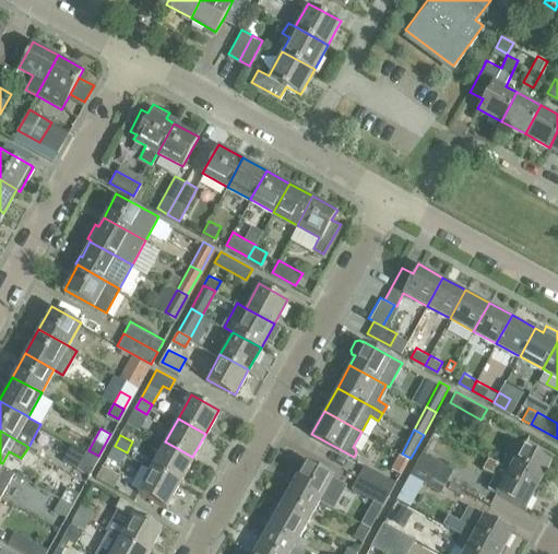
[(499,461),(537,482),(550,459),(521,443),(512,437),(499,461)]
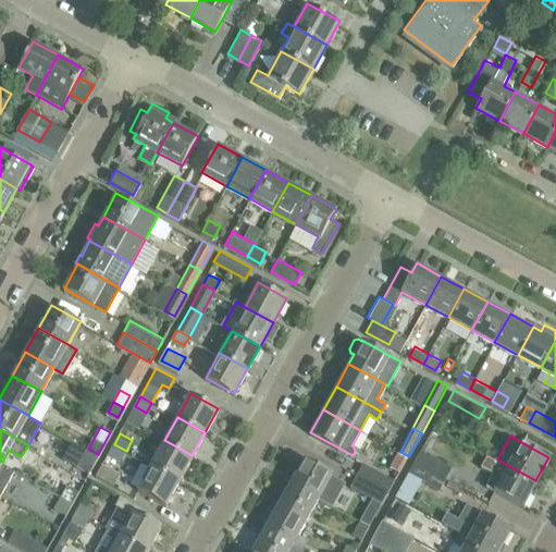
[(178,480),(192,455),(164,440),(150,465),(178,480)]
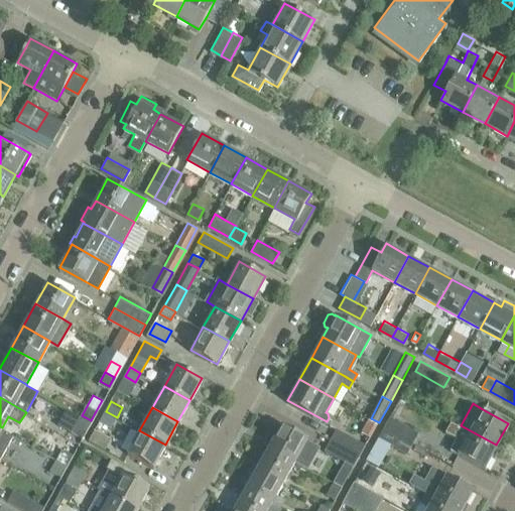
[(111,427),(117,417),(106,411),(105,411),(100,421),(111,427)]
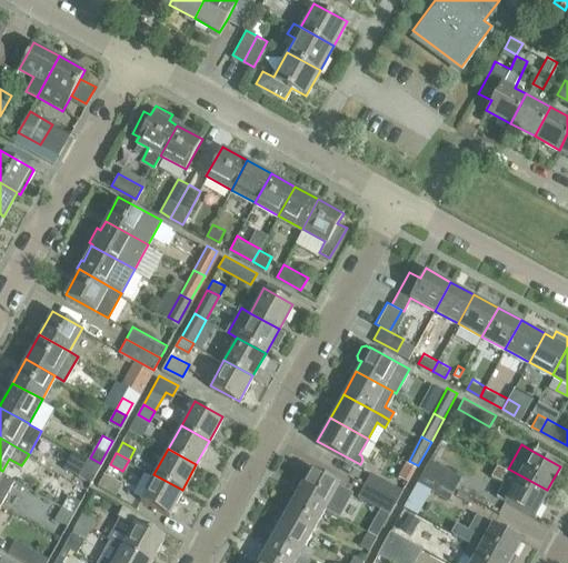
[(430,456),(425,469),(456,485),(461,474),(430,456)]
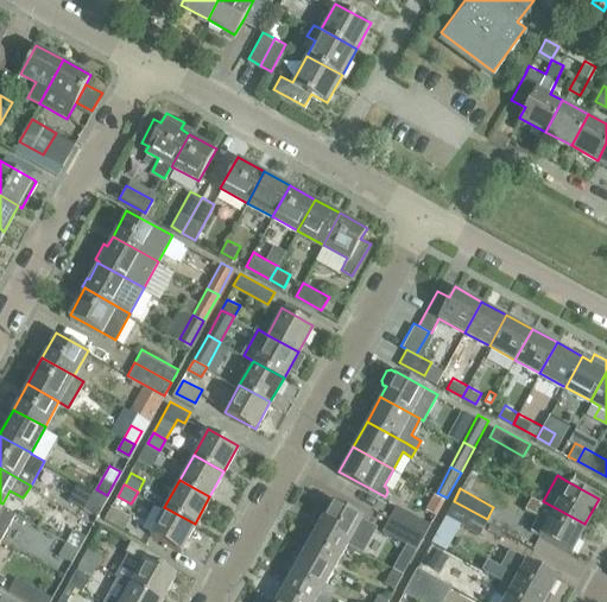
[(82,514),(93,520),(107,495),(96,489),(82,514)]
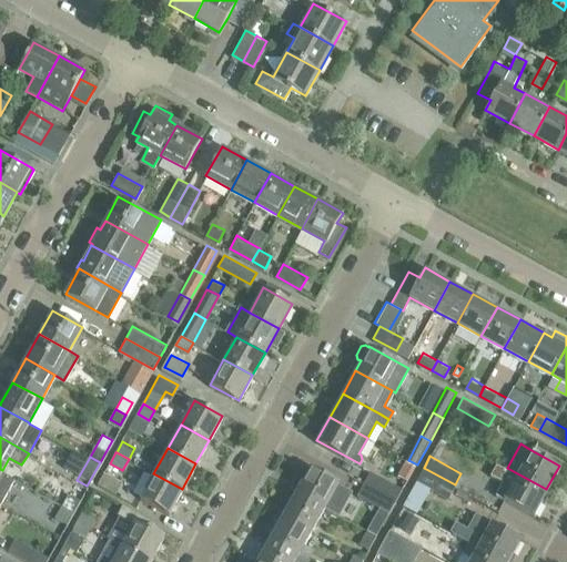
[(533,513),(546,489),(507,468),(495,461),(488,472),(502,479),(494,492),(533,513)]
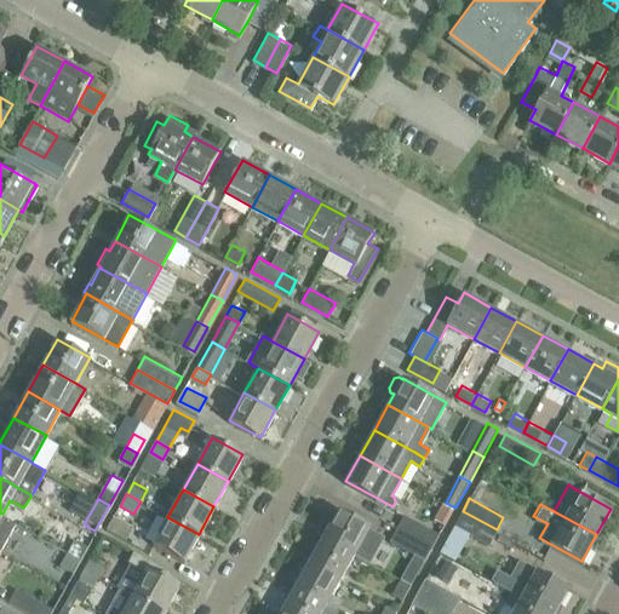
[(328,526),(322,537),(354,554),(368,562),(384,534),(368,527),(337,509),(331,505),(321,522),(328,526)]
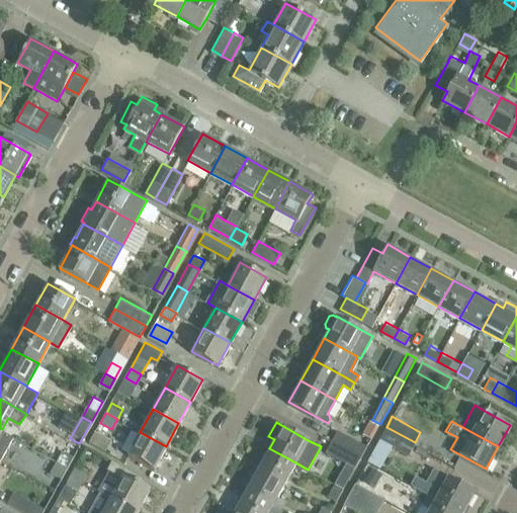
[(409,452),(415,442),(386,427),(380,437),(409,452)]
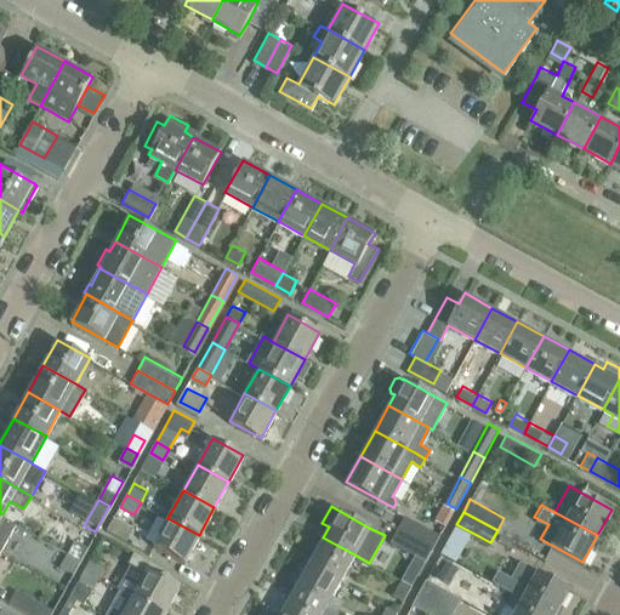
[(0,547),(1,548),(15,522),(3,514),(0,513),(0,547)]
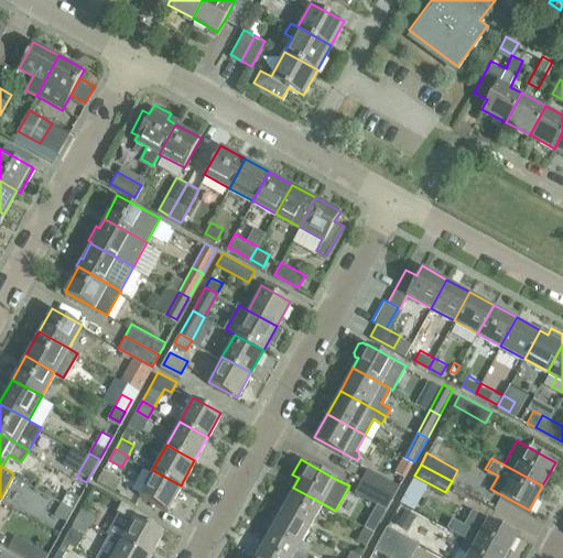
[(368,467),(363,479),(392,494),(399,481),(368,467)]
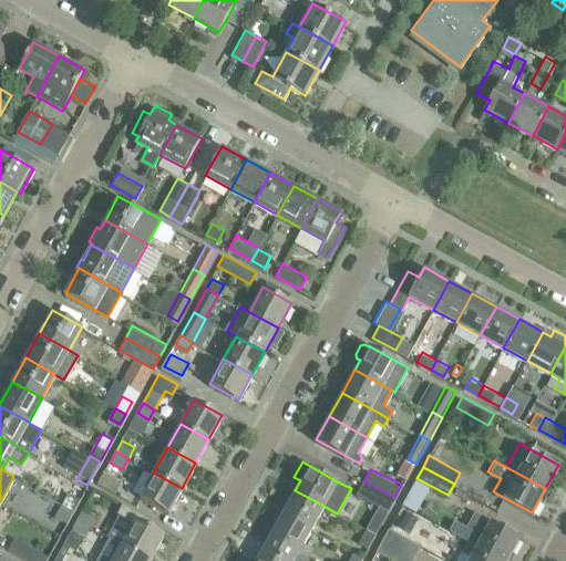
[(103,470),(98,481),(115,491),(121,480),(103,470)]
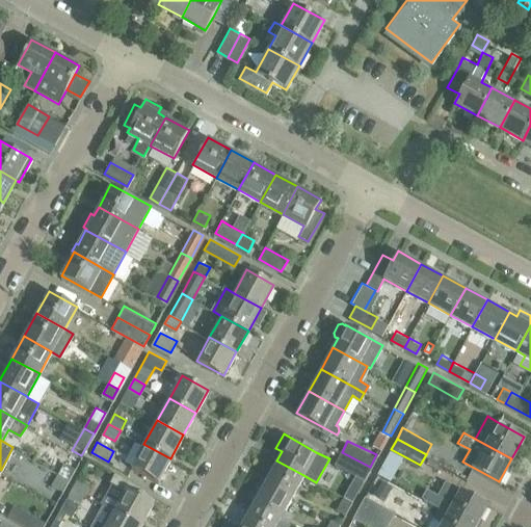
[(158,480),(170,458),(143,444),(131,466),(158,480)]
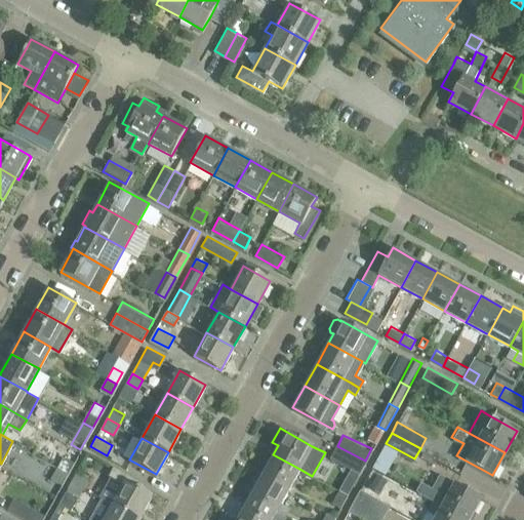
[(332,456),(360,471),(365,461),(337,446),(332,456)]
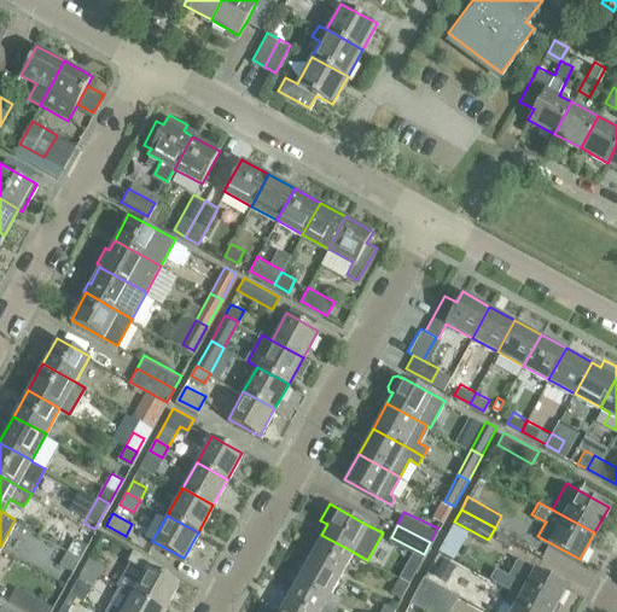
[(68,549),(80,555),(87,542),(75,535),(68,549)]
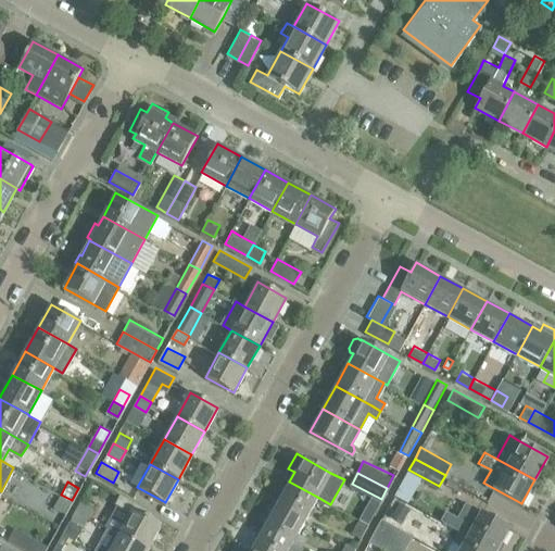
[(277,503),(305,518),(317,497),(289,481),(277,503)]
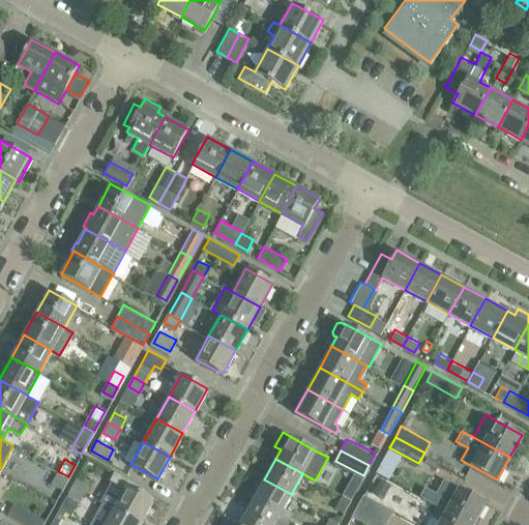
[(380,467),(377,471),(387,477),(390,472),(380,467)]
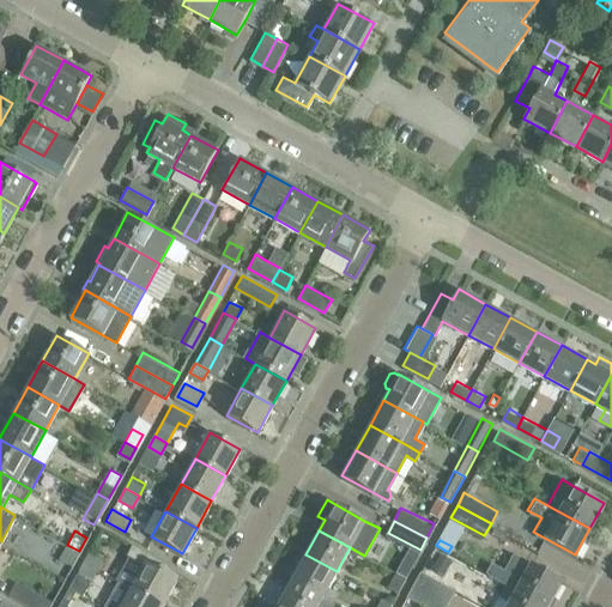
[(163,570),(167,563),(133,544),(126,554),(144,564),(131,588),(163,605),(177,578),(163,570)]
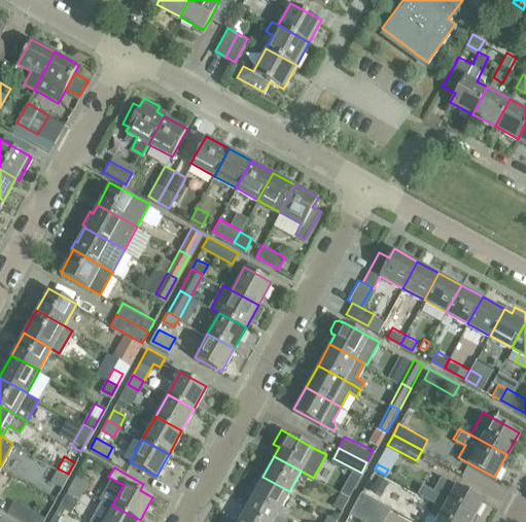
[(53,478),(62,484),(68,474),(58,468),(53,478)]
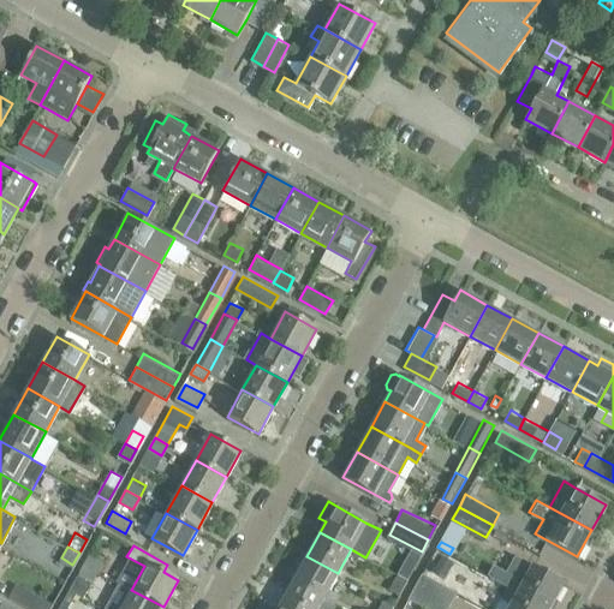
[(433,568),(443,574),(453,559),(442,553),(433,568)]
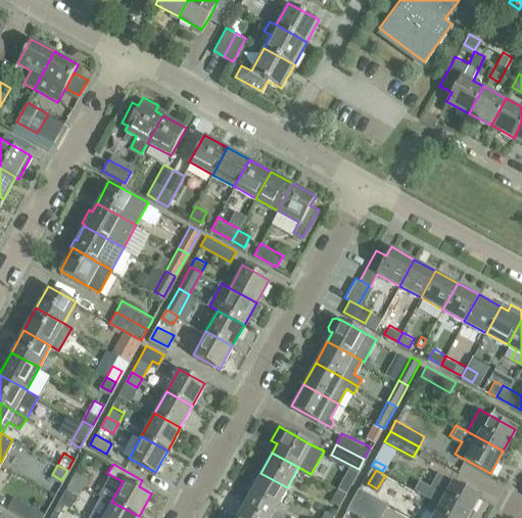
[(73,480),(83,485),(88,476),(77,471),(73,480)]
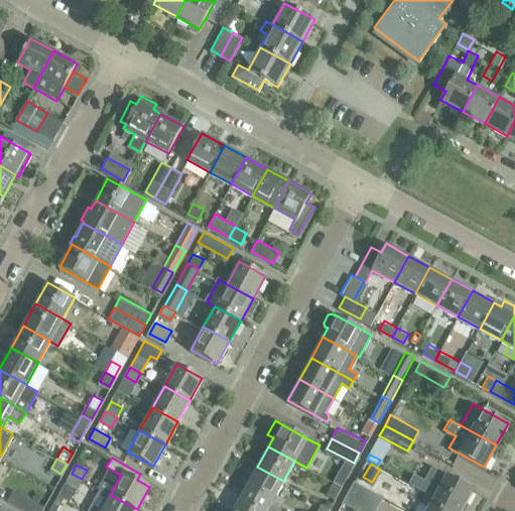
[(414,473),(409,482),(432,495),(460,510),(473,488),(444,473),(432,466),(425,479),(414,473)]
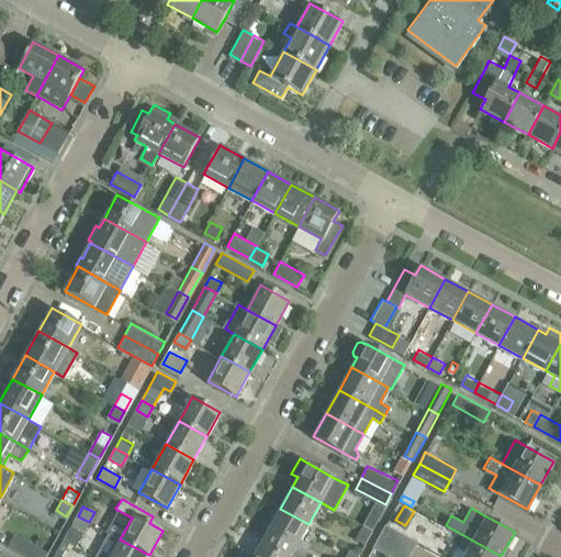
[(280,509),(267,533),(295,548),(309,524),(280,509)]
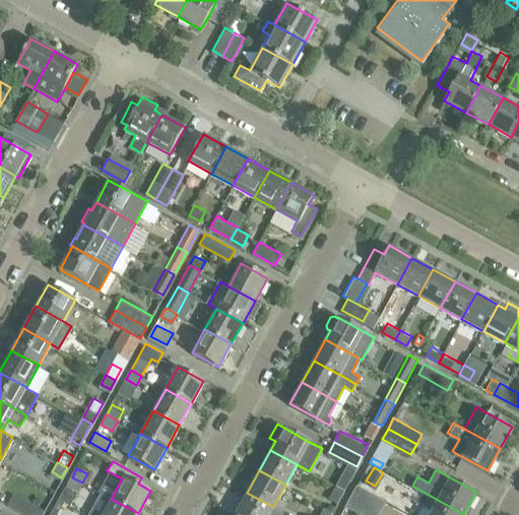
[(71,504),(82,483),(72,477),(61,499),(64,501),(64,500),(71,504)]
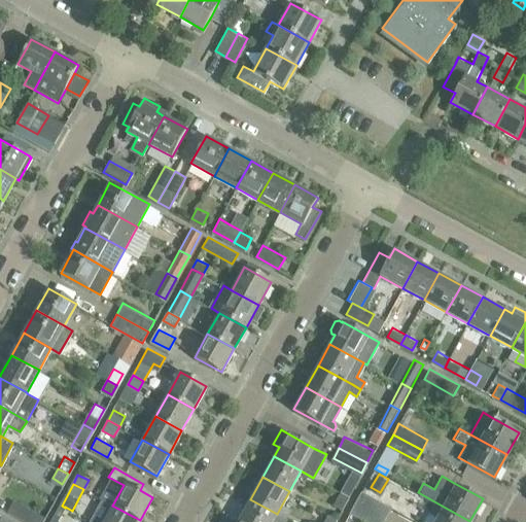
[(362,489),(356,500),(385,517),(391,506),(362,489)]
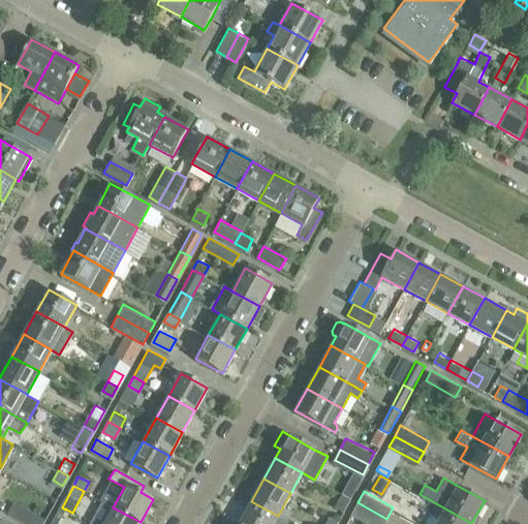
[(335,504),(344,510),(351,496),(342,492),(335,504)]
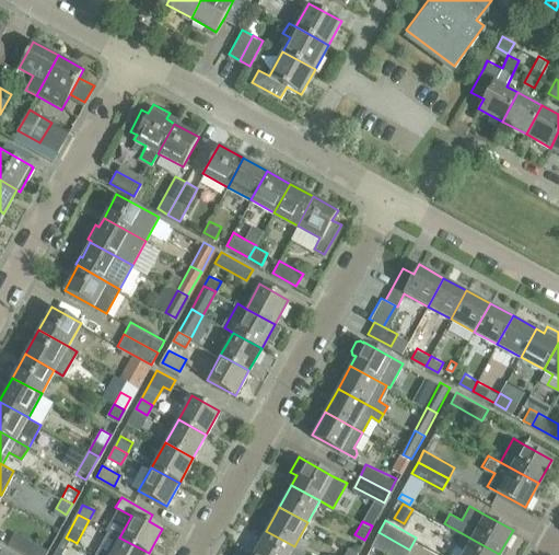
[(8,543),(30,554),(44,554),(48,550),(14,530),(8,543)]
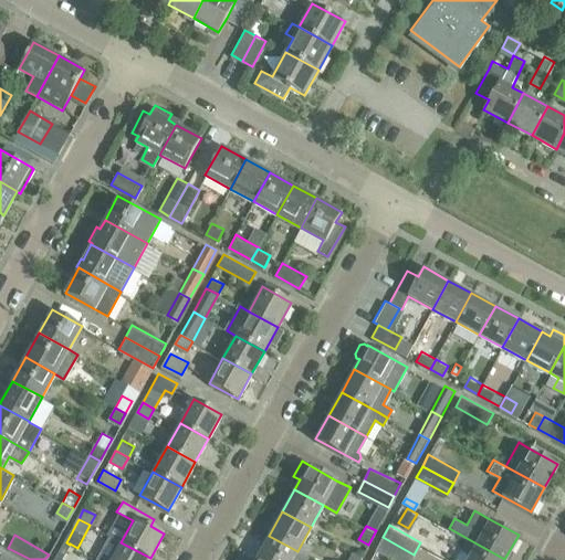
[(304,559),(307,557),(297,551),(269,536),(255,559),(258,559),(304,559)]
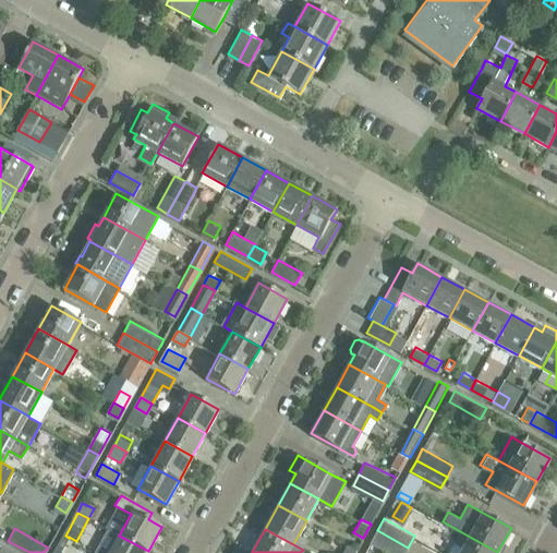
[(391,552),(403,552),(408,548),(377,530),(371,541),(391,552)]
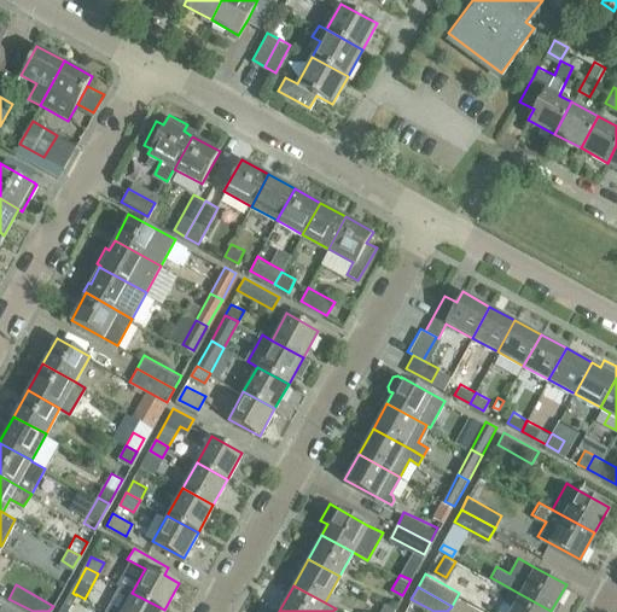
[(511,589),(505,600),(512,605),(507,611),(549,611),(551,611),(518,593),(518,594),(511,589)]
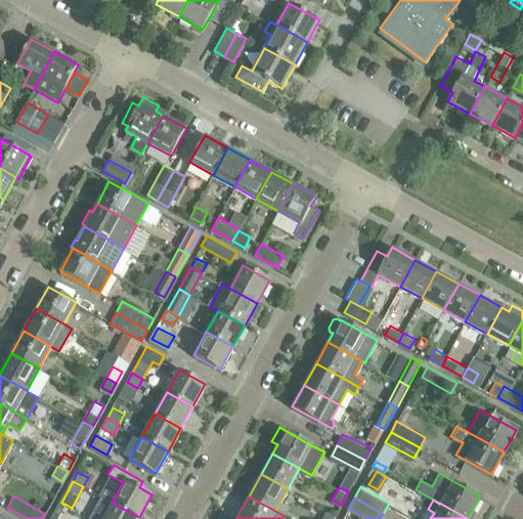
[(61,503),(52,518),(61,518),(57,517),(64,505),(61,503)]
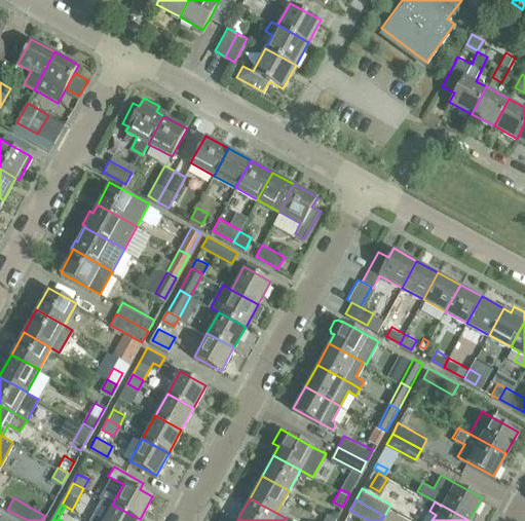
[(138,520),(140,519),(112,505),(103,520),(138,520)]
